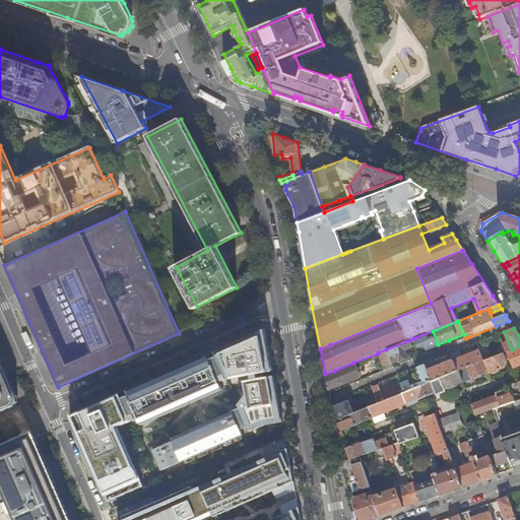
[(272,366),(265,329),(215,350),(217,356),(225,374),(228,379),(245,376),(245,381),(248,393),(239,404),(241,407),(249,427),(251,432),(266,425),(282,421),(279,403),(274,377),(274,376),(273,372),(273,371),(272,366)]
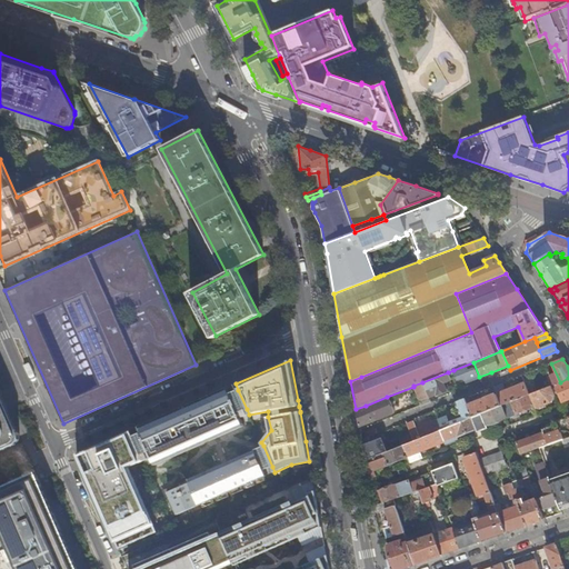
[(473,362),(453,370),(456,376),(458,381),(465,378),(467,383),(480,378),(479,377),(473,362)]
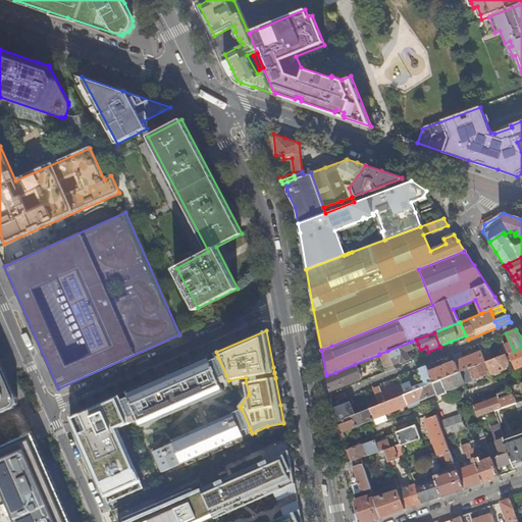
[(387,351),(393,364),(400,361),(401,363),(409,359),(406,351),(413,348),(413,347),(411,342),(387,351)]
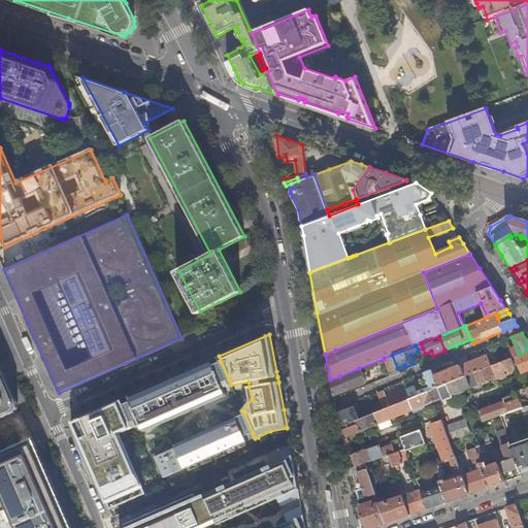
[(521,373),(527,370),(527,351),(520,355),(515,357),(516,360),(521,373)]
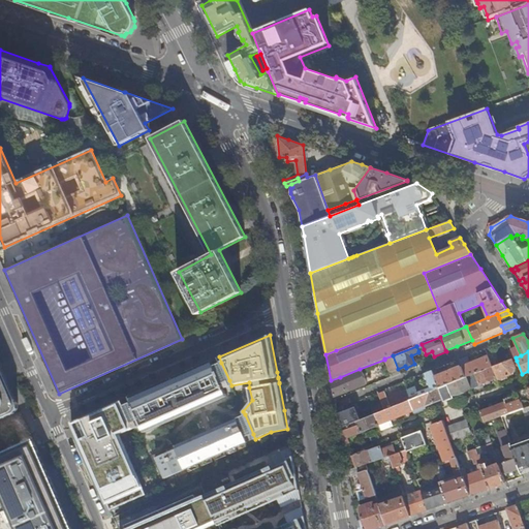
[(384,359),(390,373),(398,369),(393,355),(384,359)]
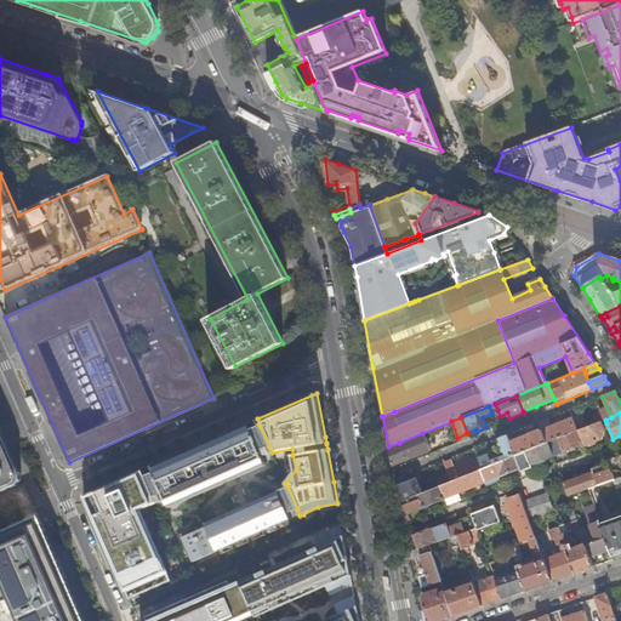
[(552,426),(550,419),(539,423),(541,431),(552,426)]
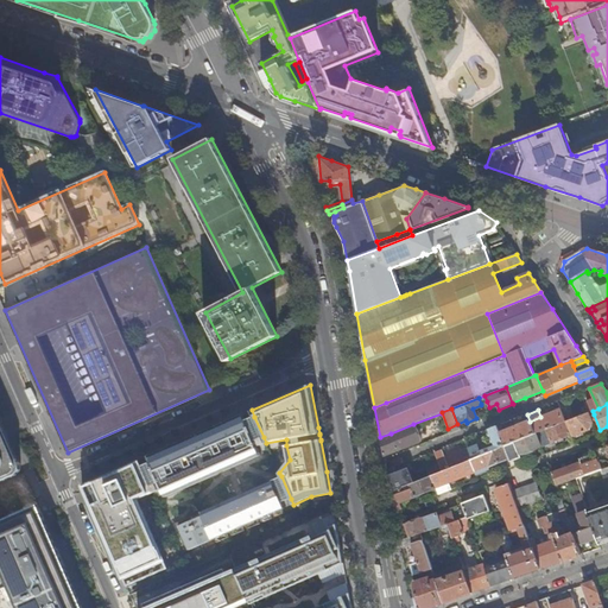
[(563,416),(561,410),(540,417),(530,422),(536,434),(537,434),(565,422),(563,416)]
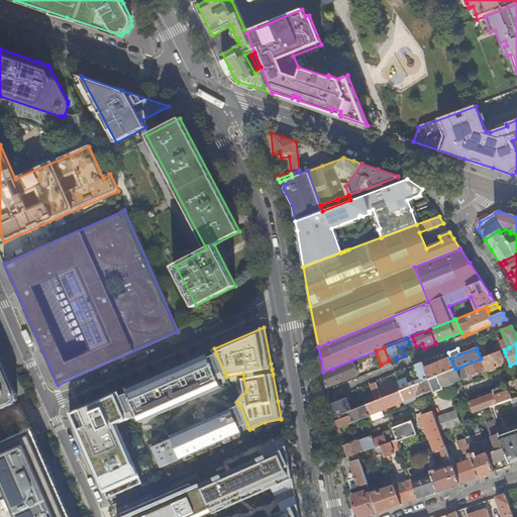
[(500,367),(504,358),(502,353),(505,352),(504,349),(488,356),(481,358),(483,362),(486,370),(487,372),(500,367)]
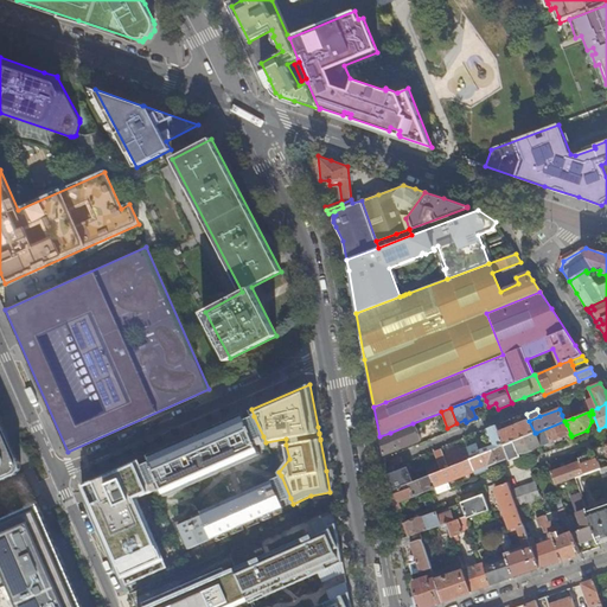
[(564,421),(573,419),(569,411),(562,415),(564,421)]
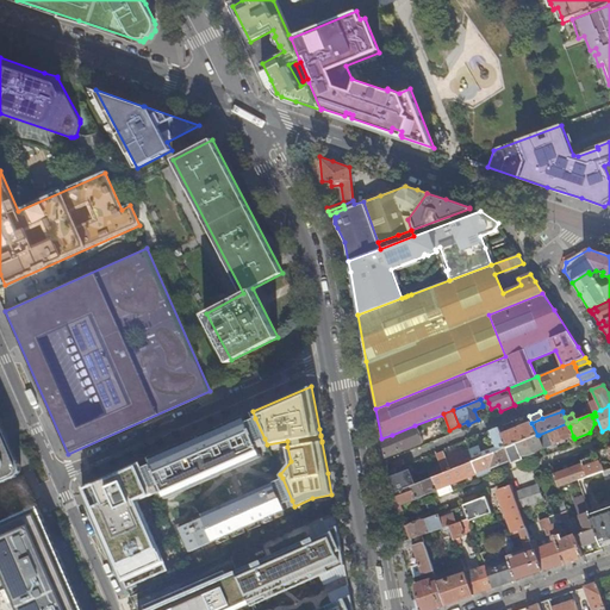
[(247,422),(244,416),(212,429),(174,446),(149,458),(151,464),(154,468),(153,468),(156,477),(157,475),(163,490),(167,498),(262,456),(259,448),(247,422)]
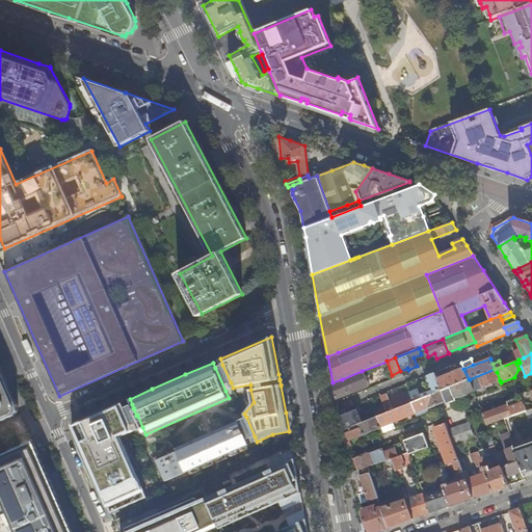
[(434,373),(442,391),(469,379),(463,369),(461,363),(458,364),(460,370),(441,378),(437,371),(434,373)]
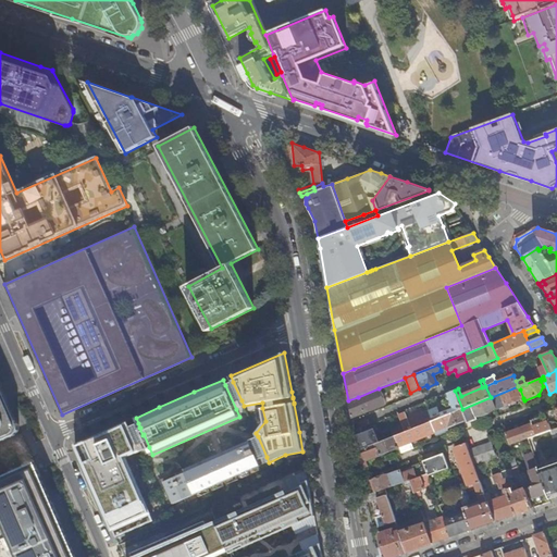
[(0,441),(22,432),(12,410),(0,382),(0,441)]
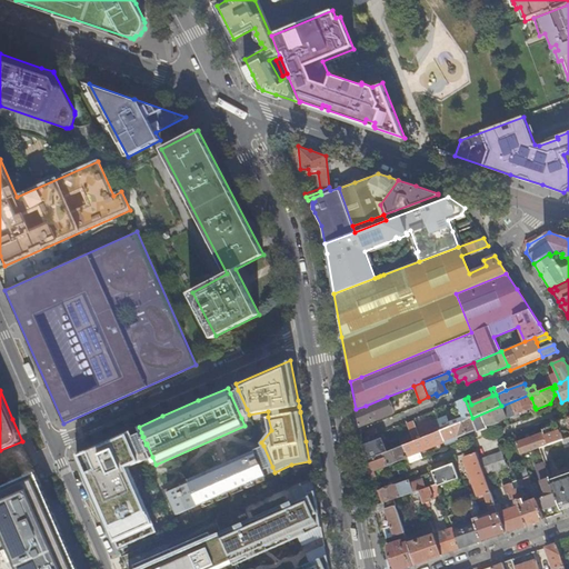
[(247,409),(238,390),(230,393),(241,418),(245,417),(241,411),(247,409)]
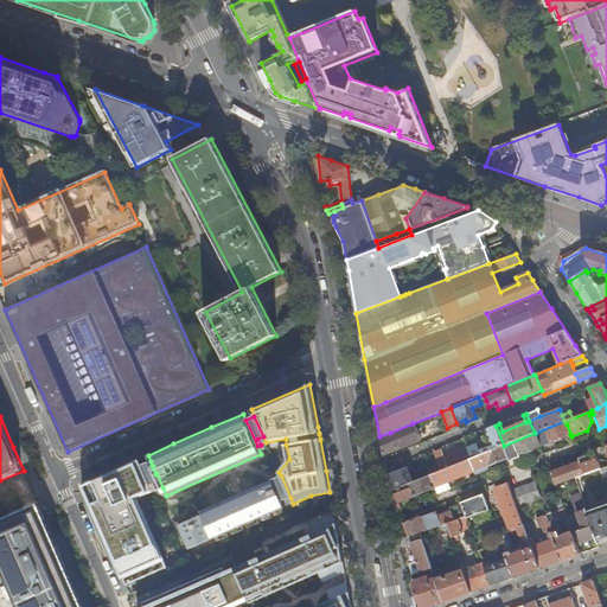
[(541,445),(541,447),(548,445),(548,442),(556,439),(557,441),(563,440),(562,436),(570,434),(567,425),(564,421),(536,433),(541,445)]
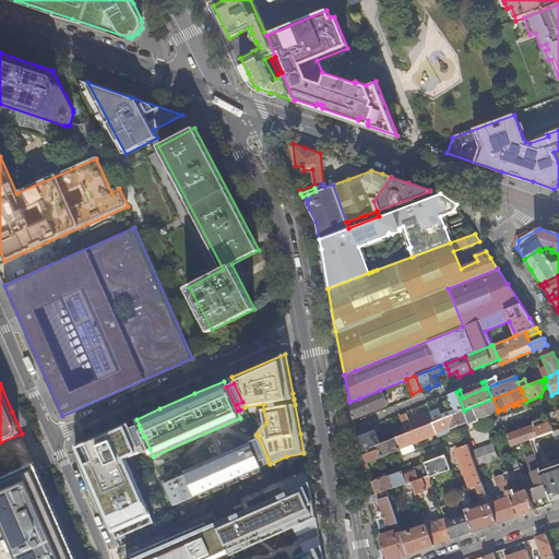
[(359,399),(366,414),(373,411),(387,405),(380,390),(359,399)]
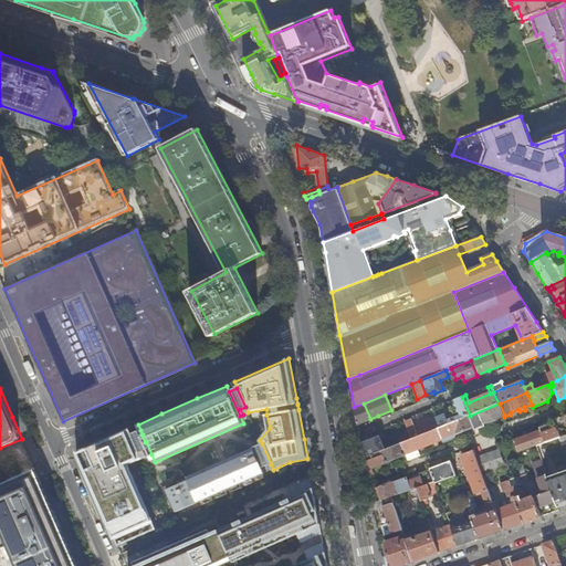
[(440,428),(469,416),(470,416),(462,397),(452,400),(453,404),(452,404),(457,415),(447,419),(444,413),(436,418),(440,428)]
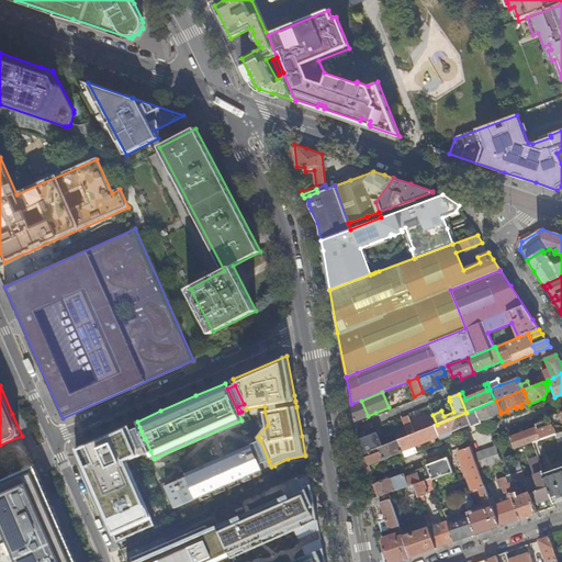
[(351,404),(355,422),(368,416),(361,401),(351,404)]
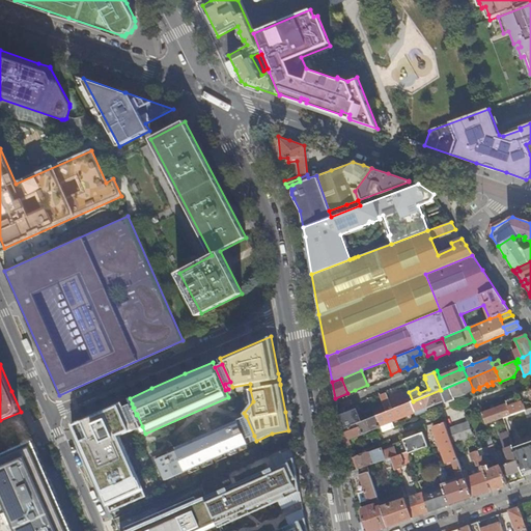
[(444,401),(446,407),(455,402),(453,397),(473,389),(469,379),(468,379),(441,390),(440,390),(444,401)]
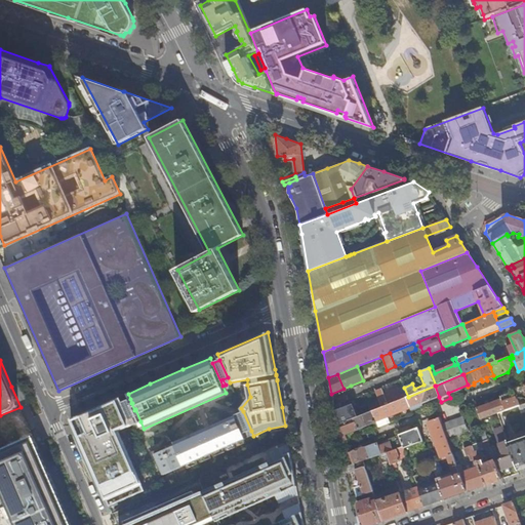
[(410,408),(411,410),(422,406),(421,403),(439,397),(435,386),(408,397),(406,398),(410,408)]
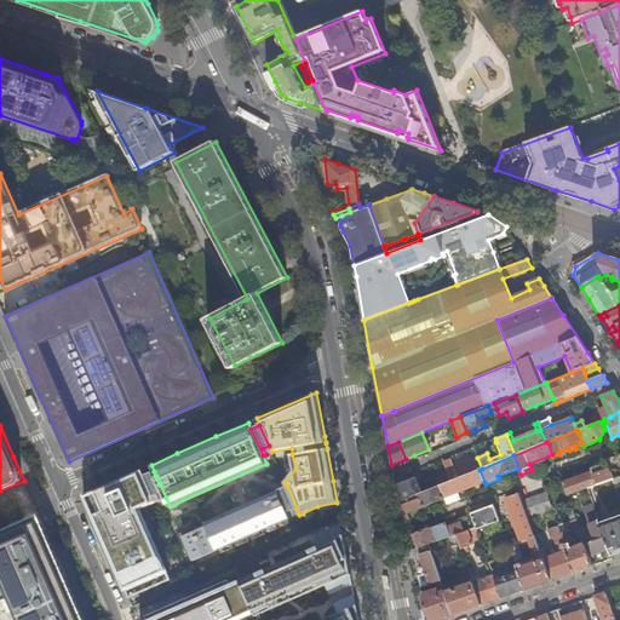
[(619,476),(619,455),(607,460),(609,469),(614,478),(619,476)]
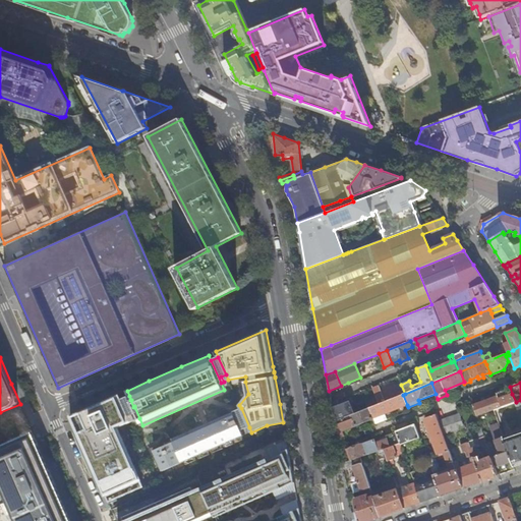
[(379,387),(371,389),(379,404),(403,395),(405,394),(401,385),(381,392),(379,387)]
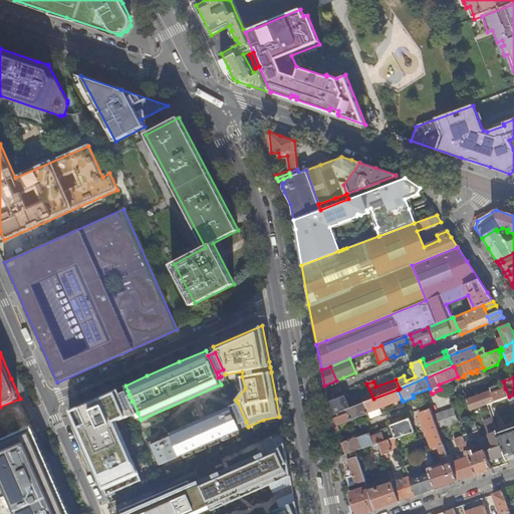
[(357,401),(359,405),(364,403),(373,399),(366,383),(356,388),(361,399),(357,401)]
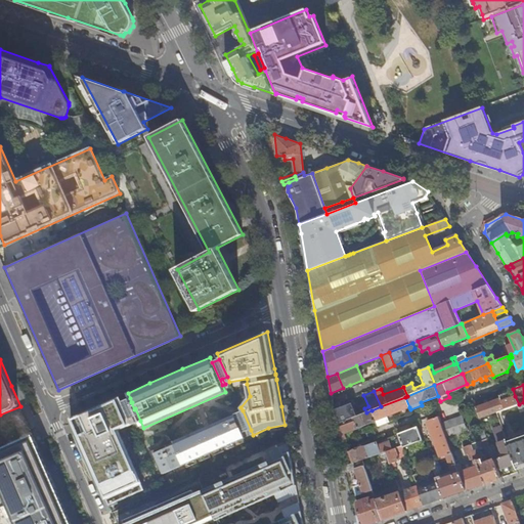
[(509,393),(499,395),(500,398),(505,409),(519,404),(515,396),(511,398),(509,393)]
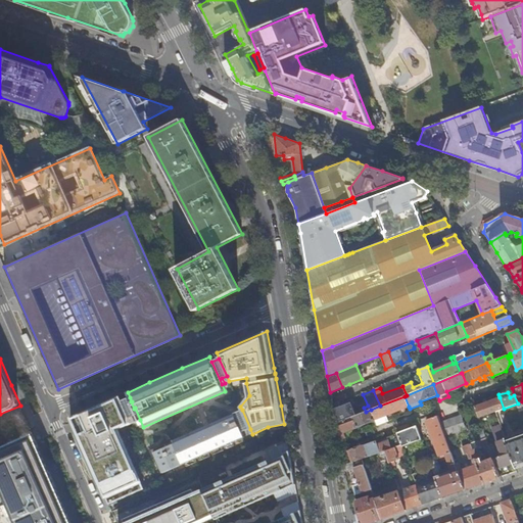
[(93,408),(70,417),(88,456),(105,496),(141,481),(119,430),(133,423),(131,418),(123,400),(121,395),(93,408)]
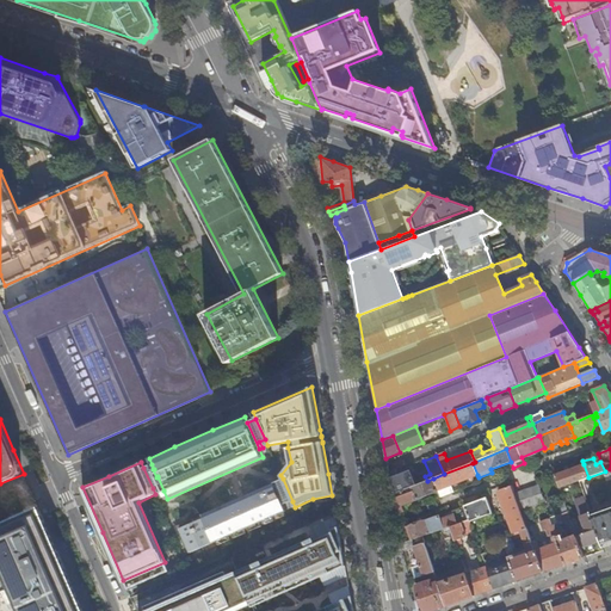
[(438,491),(440,498),(454,493),(450,486),(477,475),(473,463),(444,474),(433,479),(438,491)]
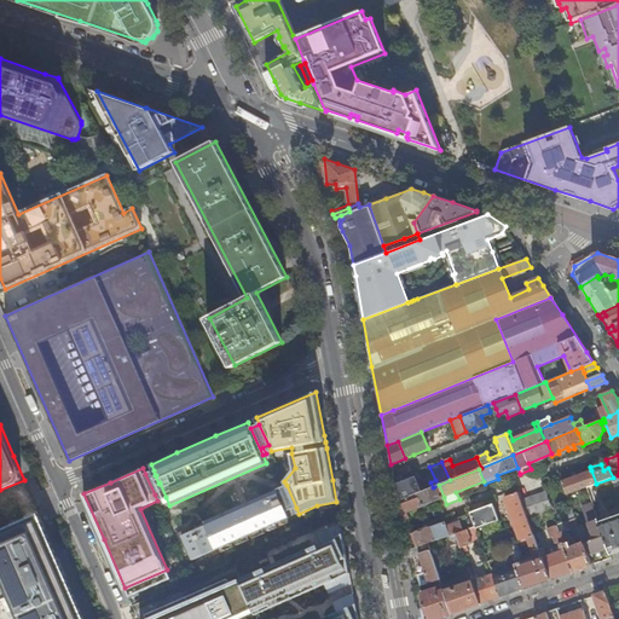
[(156,475),(154,470),(145,474),(155,495),(160,492),(162,498),(166,497),(160,482),(158,484),(155,475),(156,475)]
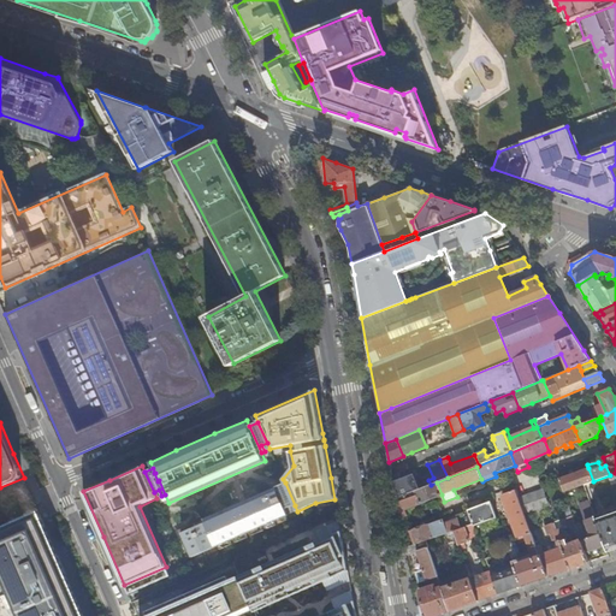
[(564,492),(584,485),(593,481),(588,468),(560,480),(564,492)]
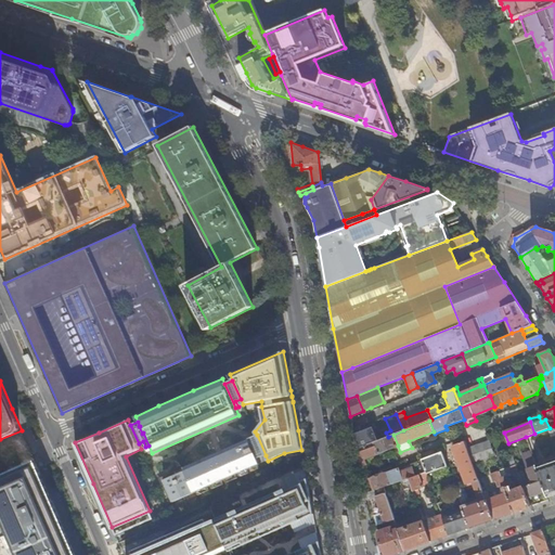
[(257,435),(183,467),(185,470),(250,442),(257,459),(266,455),(257,435)]
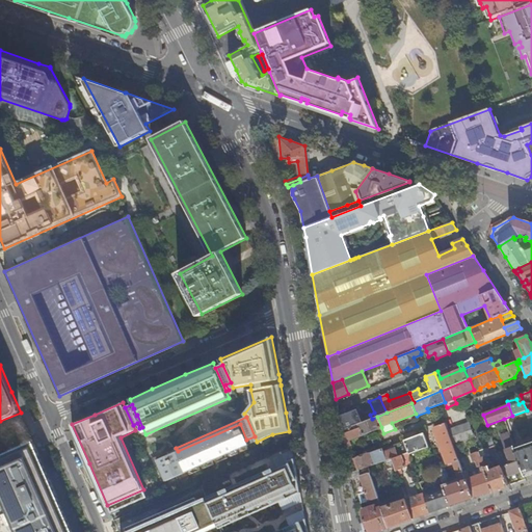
[(357,424),(363,435),(381,427),(377,417),(372,419),(360,423),(357,424)]
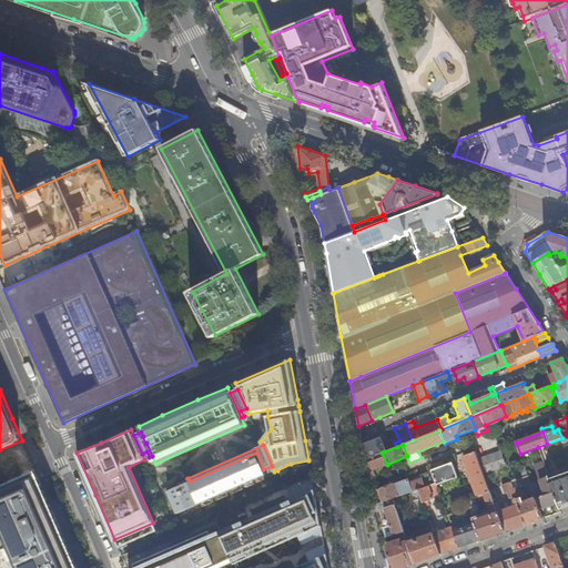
[(478,459),(484,474),(506,466),(500,450),(478,459)]
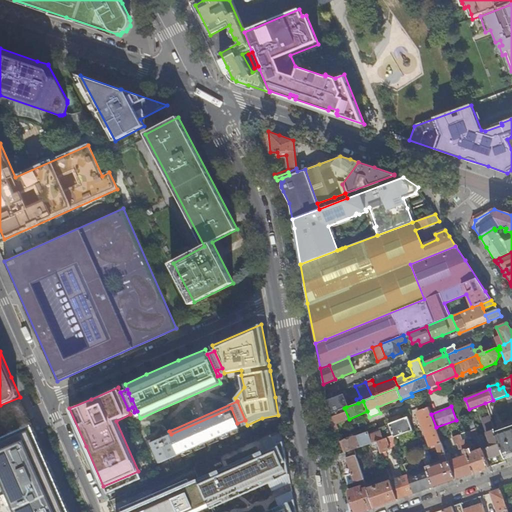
[(426,467),(434,487),(443,483),(455,479),(448,461),(445,455),(445,454),(443,446),(436,427),(431,414),(429,407),(417,411),(430,447),(436,445),(442,463),(431,467),(430,462),(431,461),(426,447),(420,450),(426,467)]
